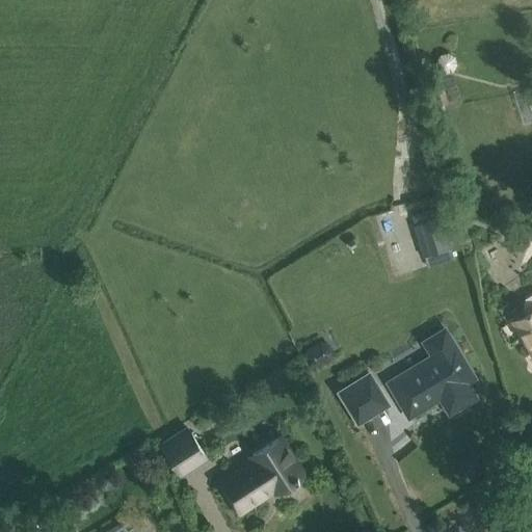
[(462,69),(457,53),(442,58),(447,74),(462,69)]
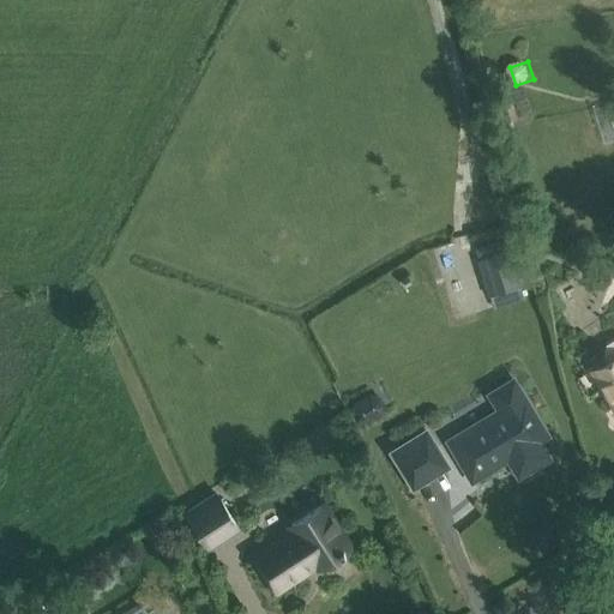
[(613,98),(593,107),(606,145),(613,142),(613,98)]
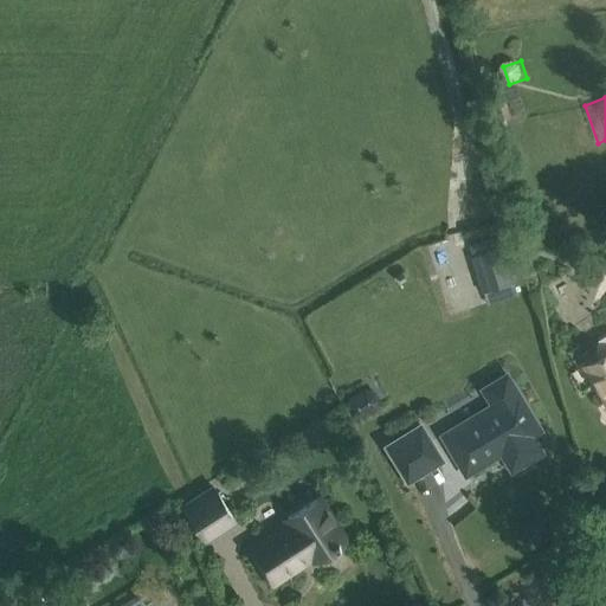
[(519,297),(501,238),(471,246),(489,307),(519,297)]
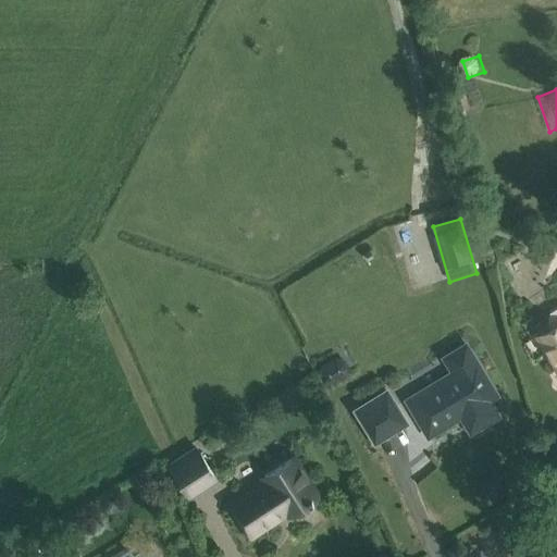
[(556,308),(544,316),(552,327),(535,336),(556,372),(556,308)]
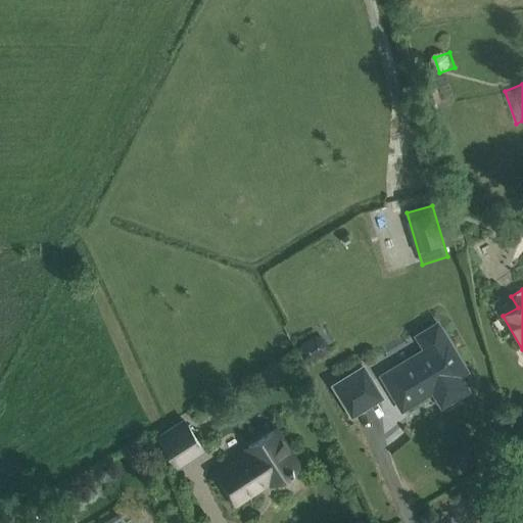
[(440,405),(447,400),(466,389),(457,375),(464,371),(436,325),(417,336),(425,350),(382,376),(401,409),(425,394),(432,390),(440,405)]
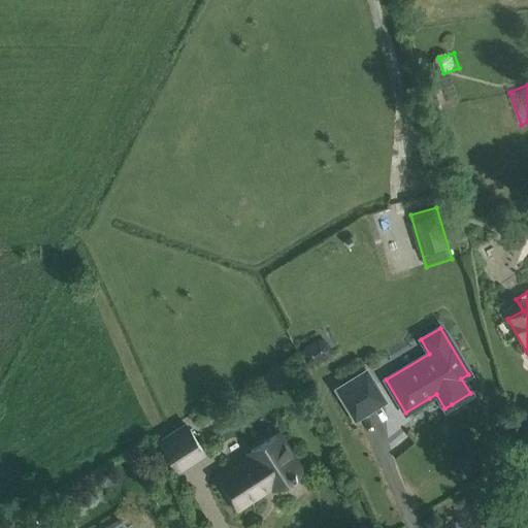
[(332,348),(327,338),(316,339),(304,347),(302,355),(305,362),(315,364),(329,357),(332,348)]
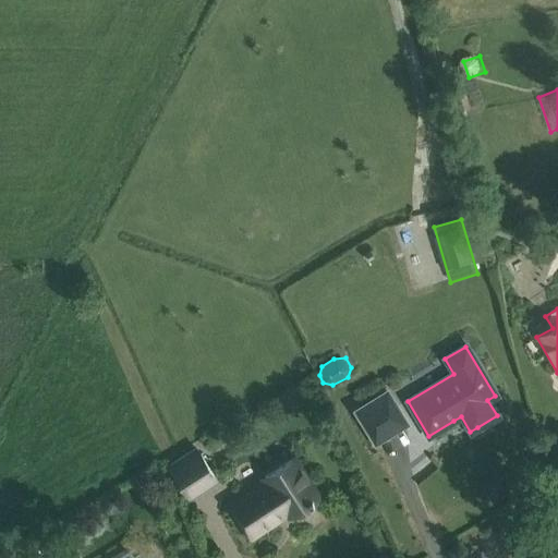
[(409,425),(388,390),(353,411),(375,446),(409,425)]
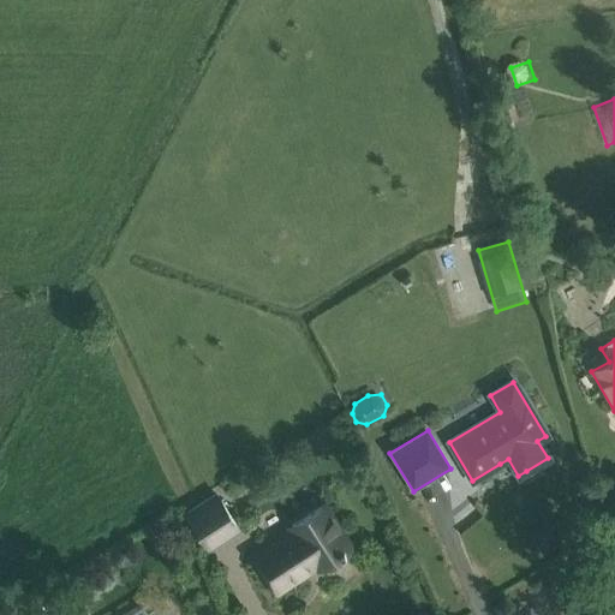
[(238,529),(216,494),(184,515),(207,549),(238,529)]
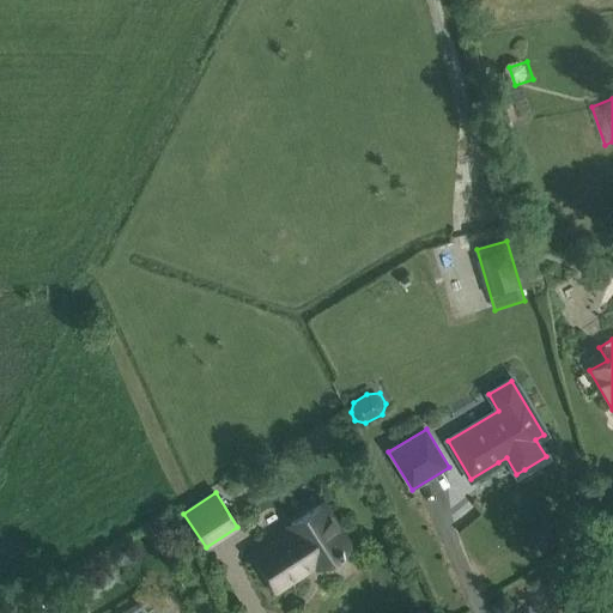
[(350,547),(322,504),(290,526),(292,529),(252,557),(273,590),(315,563),(317,568),(350,547)]
